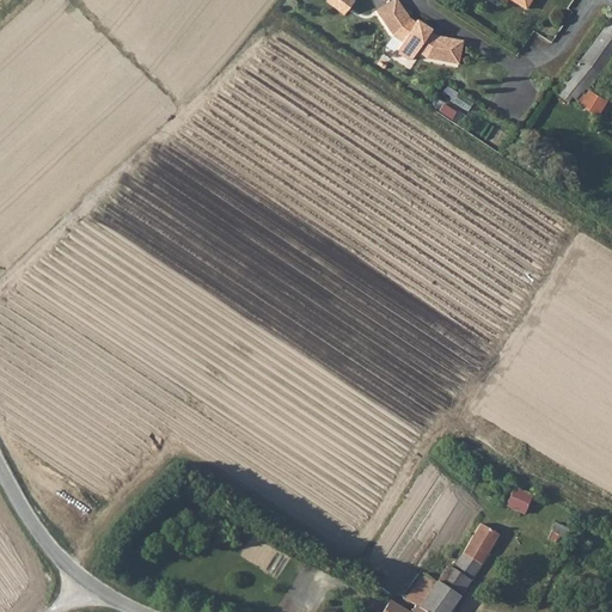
[(356,0),(329,0),(329,2),(347,16),(357,0),(356,0)]
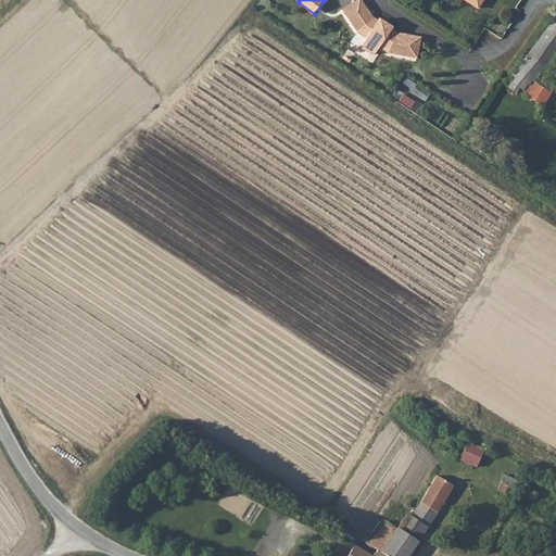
[(363,0),(356,0),(343,9),(357,32),(366,38),(363,43),(363,49),(370,53),(376,53),(380,47),(388,52),(417,59),(422,37),(397,33),(392,28),(393,26),(380,17),(379,20),(374,16),(363,0)]
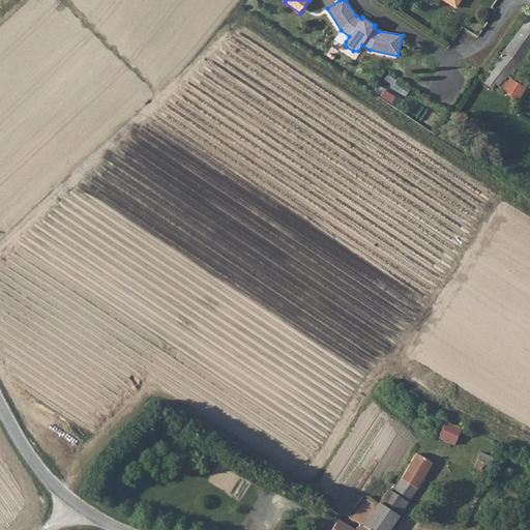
[(439,0),(454,9),(459,0),(439,0)]
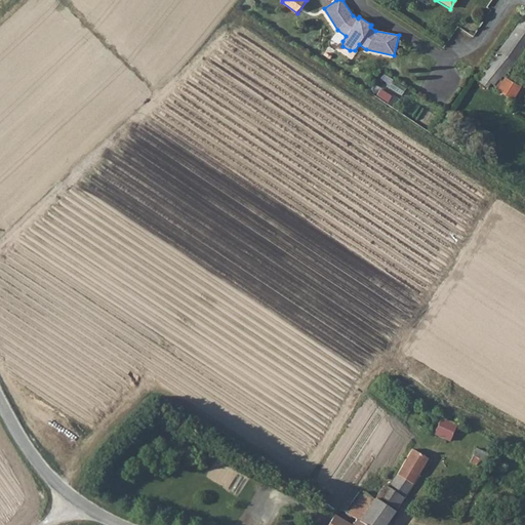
[(524,46),(524,13),(481,76),(494,85),(498,91),(512,101),(520,86),(507,77),(502,81),(499,79),(503,74),(506,75),(524,46)]
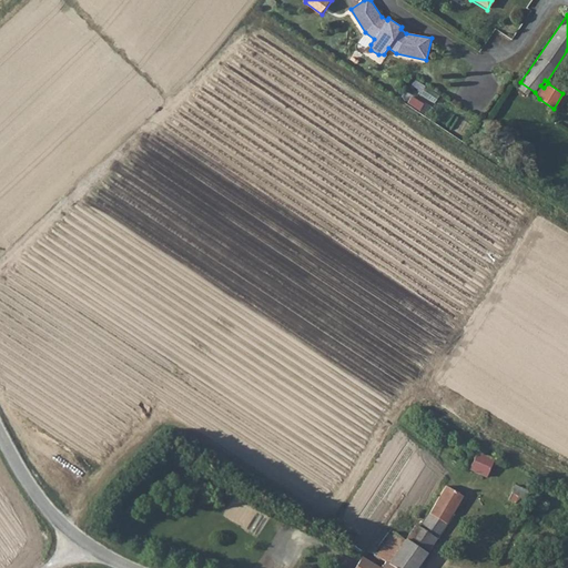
[(476,453),(470,469),(488,476),(494,459),(476,453)]
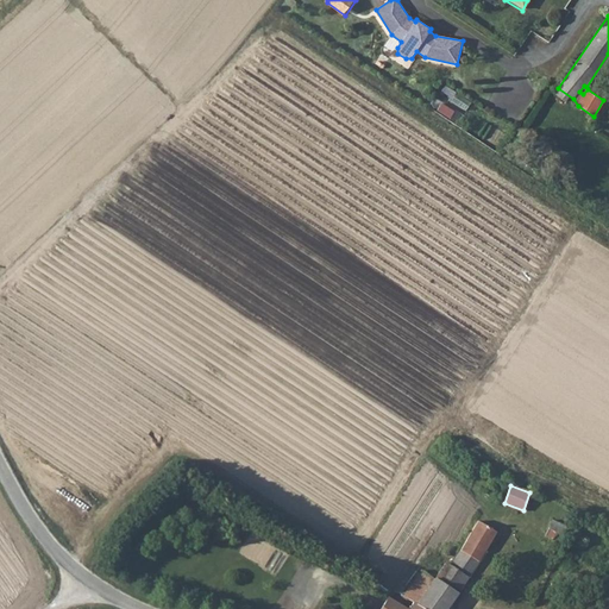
[(564,542),(571,527),(554,520),(548,535),(564,542)]
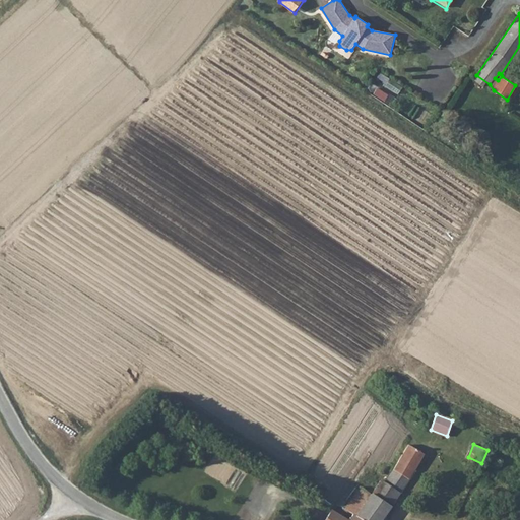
[(424,454),(407,445),(385,486),(399,494),(408,477),(406,477),(424,454)]
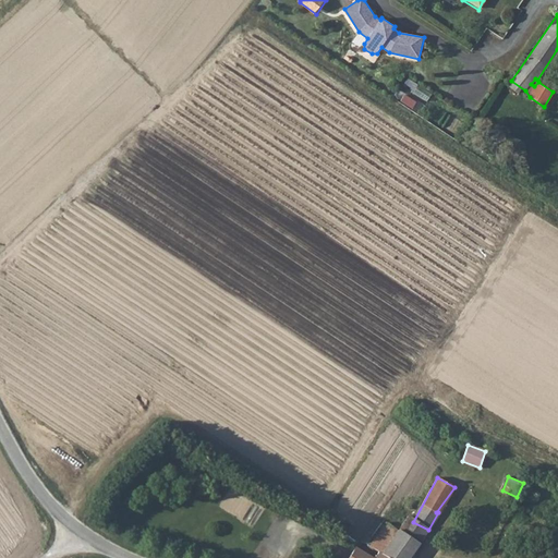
[(408,519),(398,531),(387,523),(371,546),(380,552),(387,556),(390,557),(409,557),(428,530),(413,522),(408,519)]
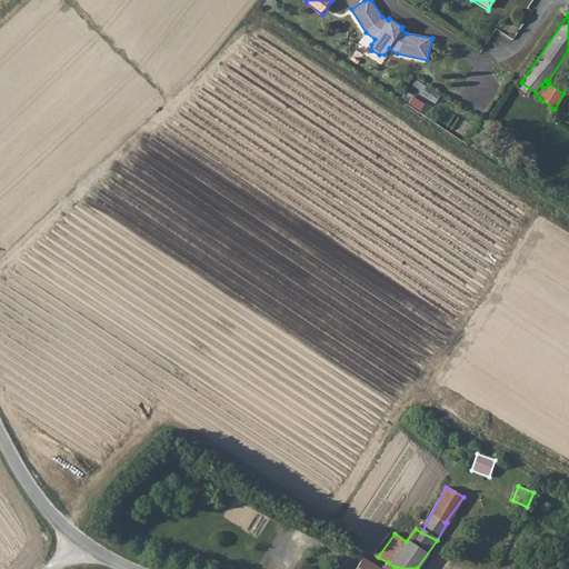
[(361,568),(368,561),(362,558),(355,568),(361,568)]
